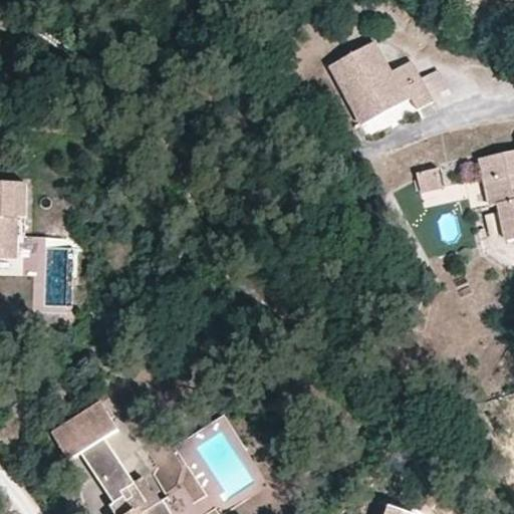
[(465,0),(443,0),(460,10),(465,0)]
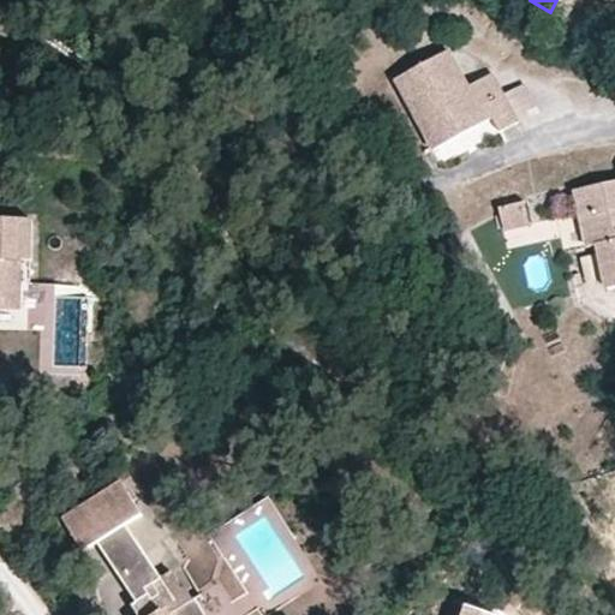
[(447,51),(395,81),(433,151),(491,119),(499,132),(518,123),(501,93),(490,75),(467,87),(447,51)]
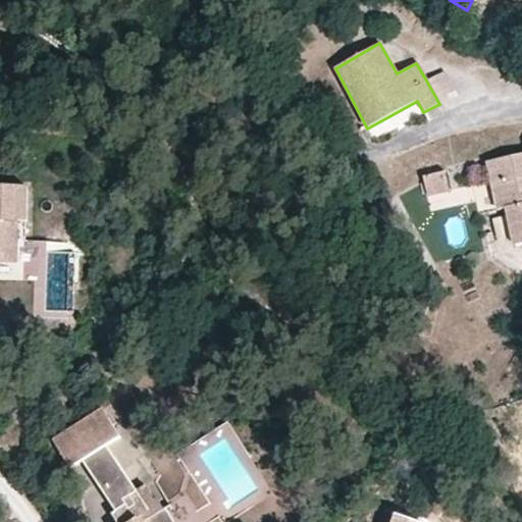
[(441,68),(425,79),(439,104),(456,95),(441,68)]
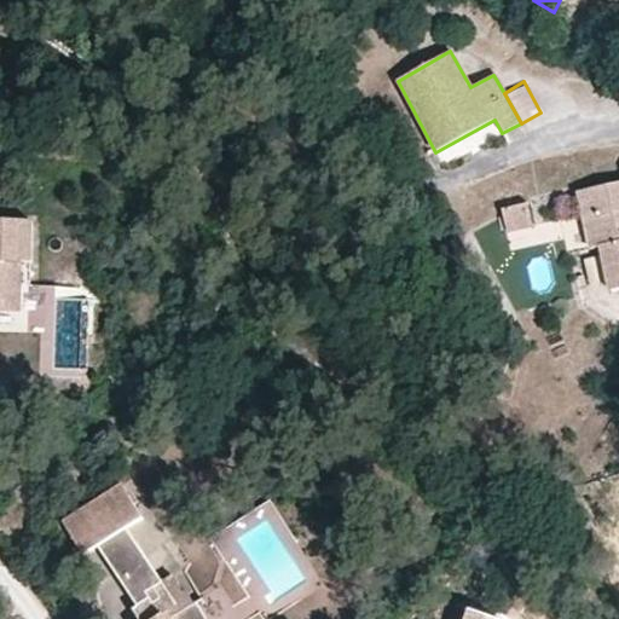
[(618,179),(577,189),(586,246),(601,244),(609,287),(618,284),(618,179)]
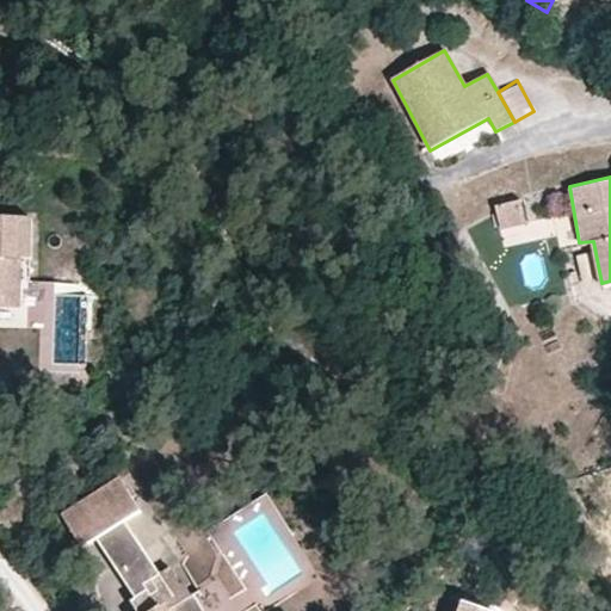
[(530,216),(525,196),(503,201),(506,221),(530,216)]
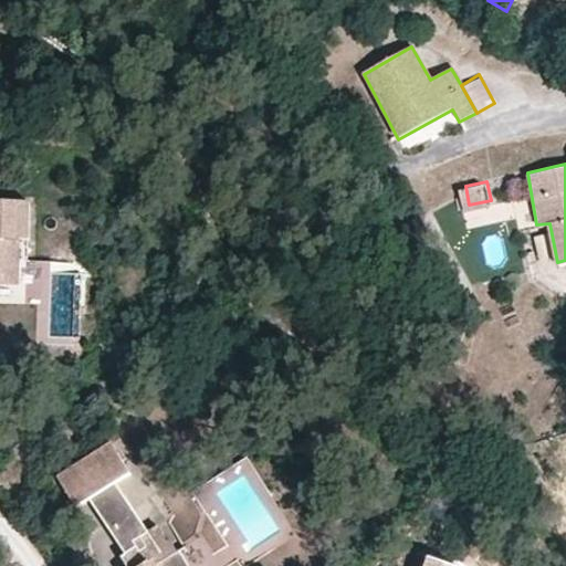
[(0,284),(17,285),(18,242),(25,242),(27,203),(0,202),(0,284)]
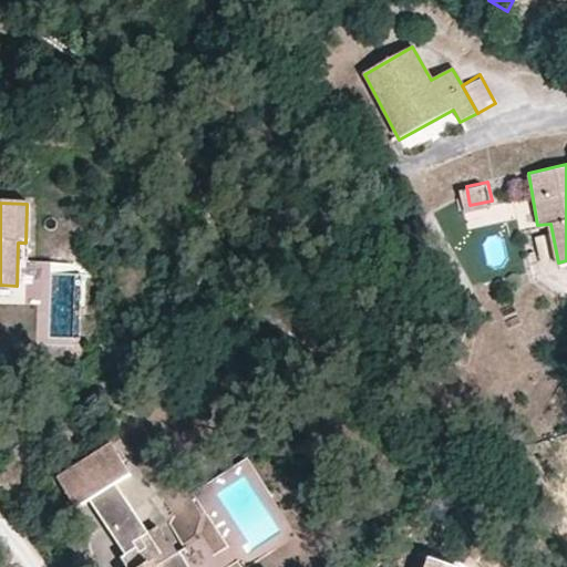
[(129,473),(109,442),(57,475),(76,506),(88,500),(116,481),(129,473)]
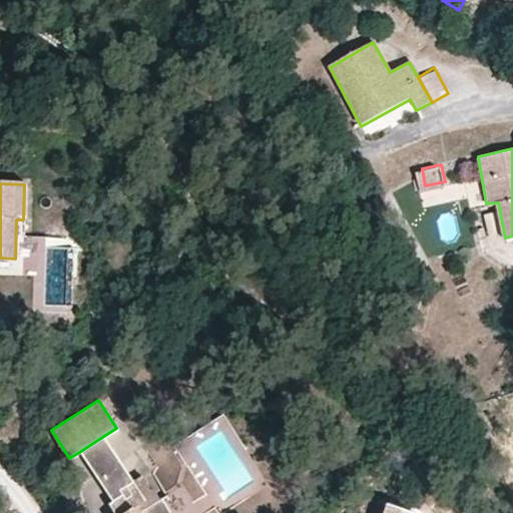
[(119,490),(135,480),(105,435),(79,452),(111,500),(122,494),(119,490)]
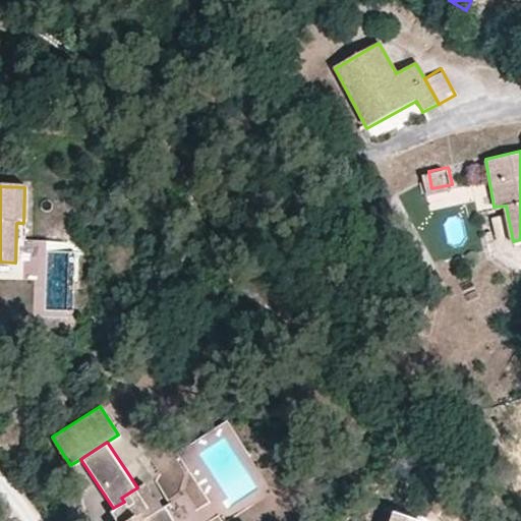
[(151,520),(150,519),(167,509),(157,494),(154,496),(146,482),(137,487),(121,498),(124,502),(113,508),(109,511),(115,520),(151,520)]
